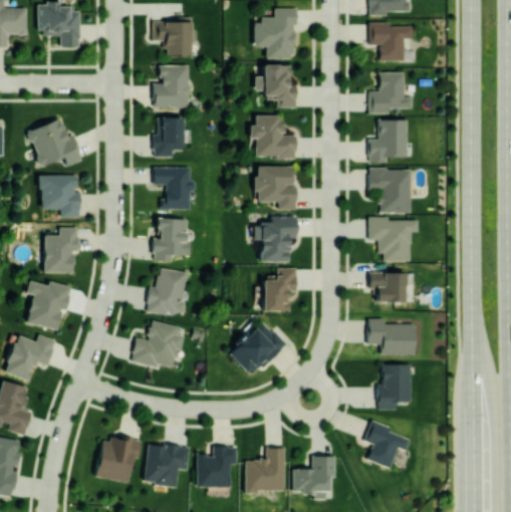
[(27,35),(28,8),(5,8),(5,0),(0,0),(0,47),(8,48),(9,34),(27,35)]
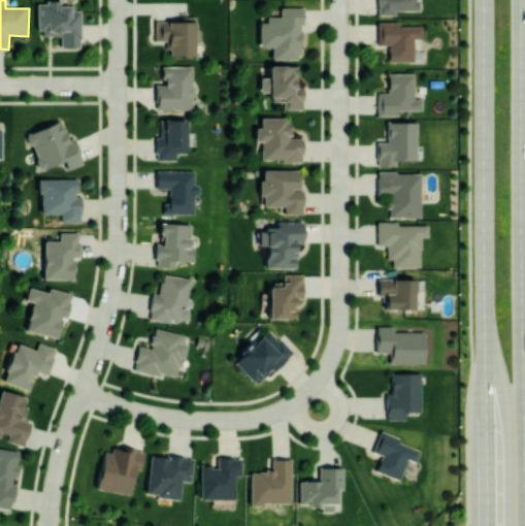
[(380,0),(381,17),(398,17),(398,12),(422,12),(421,0),(380,0)]
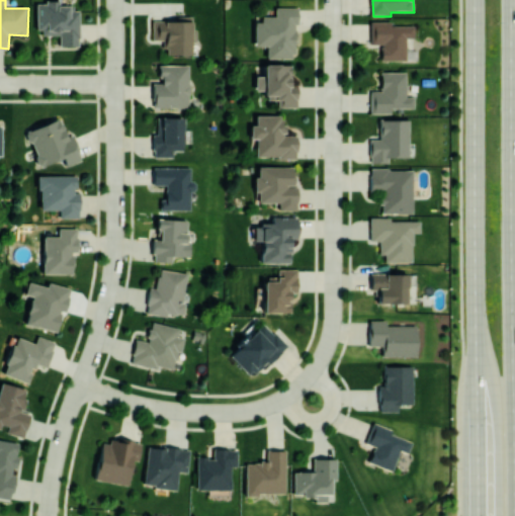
[(38,3),(38,34),(61,34),(61,47),(81,48),(81,8),(54,7),(54,3),(38,3)]
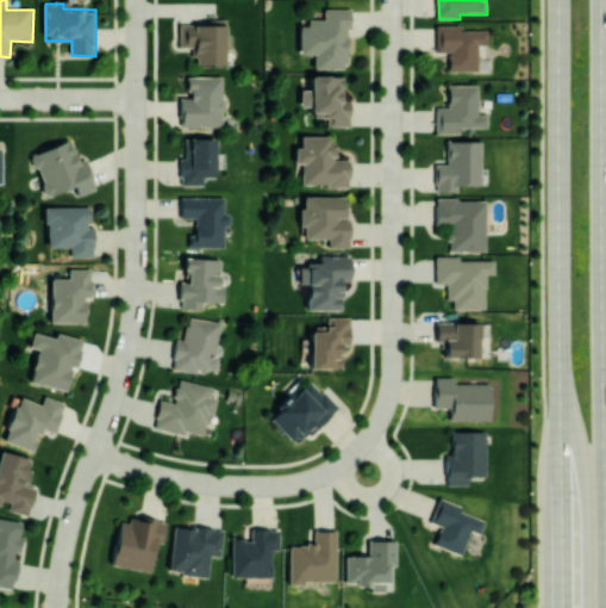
[(303,56),(317,56),(317,70),(351,70),(350,10),(326,10),(326,20),(311,20),(311,28),(303,28),(303,56)]
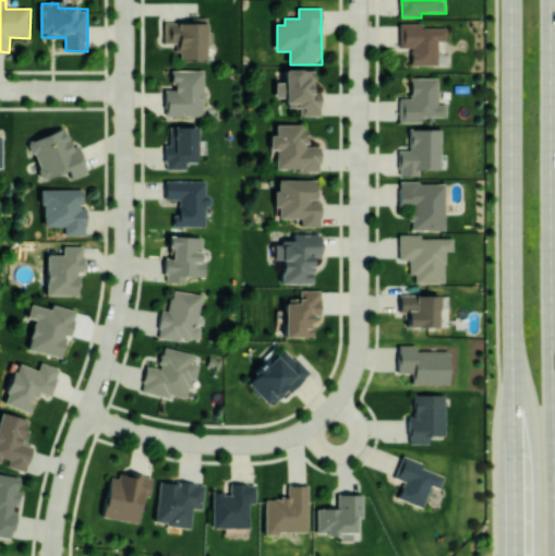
[(166,24),(167,45),(180,44),(180,61),(209,60),(209,19),(191,19),(191,24),(166,24)]
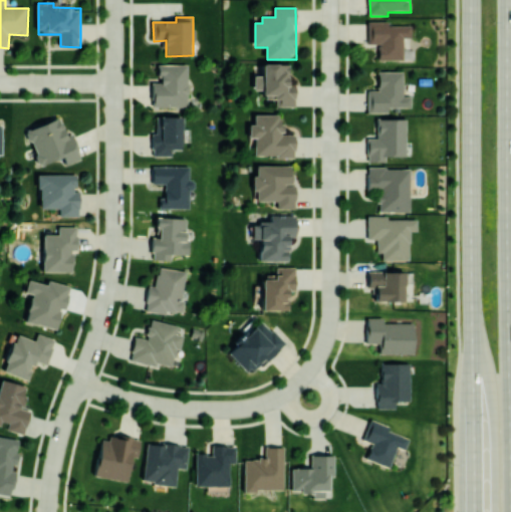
[(380,61),(405,61),(406,39),(414,39),(414,25),(370,24),(369,45),(380,45),(380,61)]
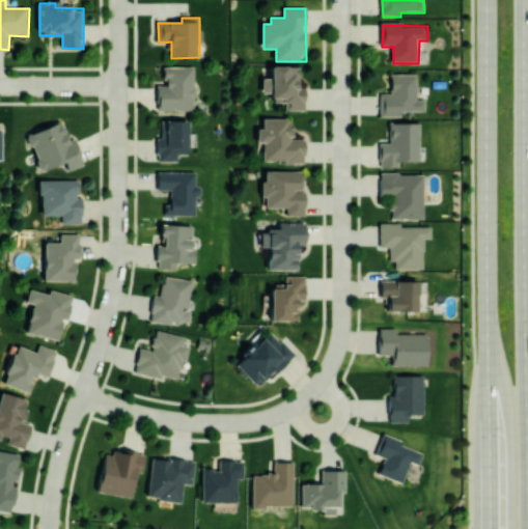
[(197,68),(166,67),(166,86),(160,86),(160,112),(196,112),(197,68)]
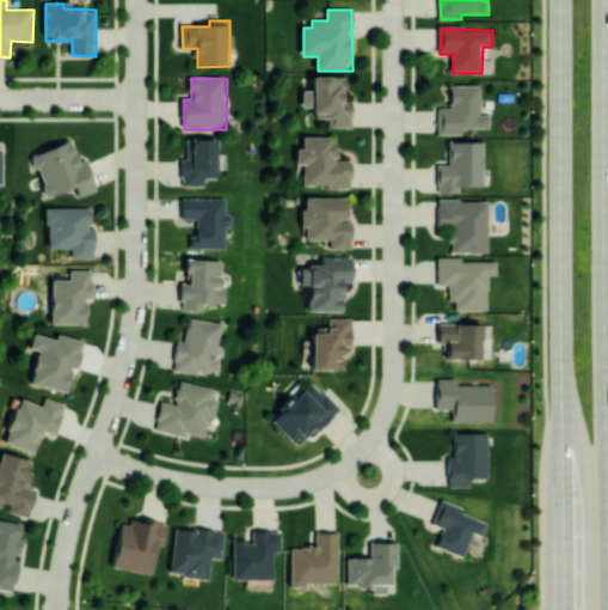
[(351,78),(314,78),(313,92),(305,91),(304,108),(314,109),(314,117),(331,117),(330,128),(350,128),(351,78)]
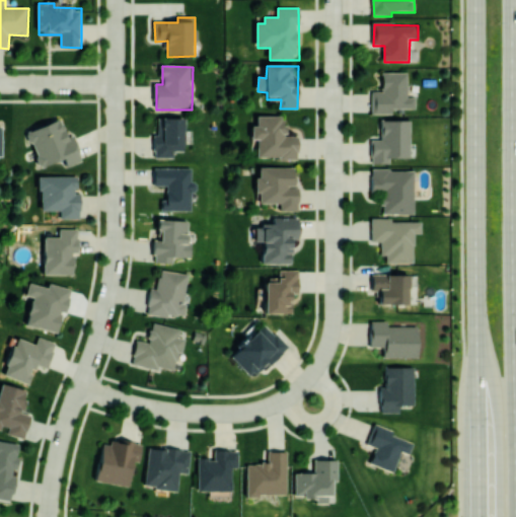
[(410,73),(384,73),(384,92),(373,92),(373,116),(394,115),(394,109),(418,109),(417,97),(410,97),(410,73)]
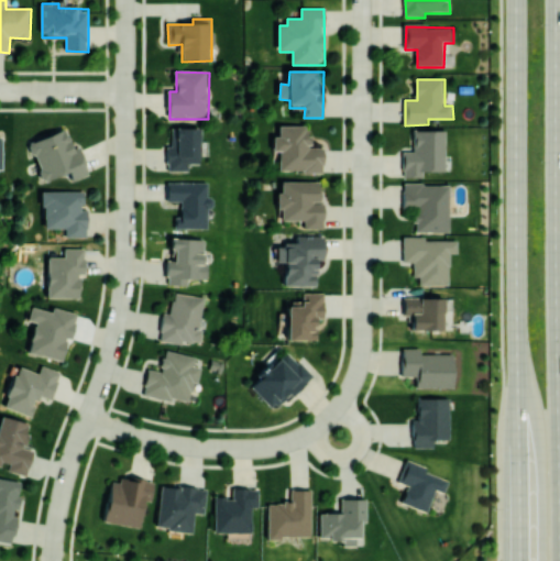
[(326,149),(313,149),(313,141),(308,141),(308,128),(281,128),(280,136),(274,136),(274,152),(281,152),(281,173),(326,173),(326,149)]
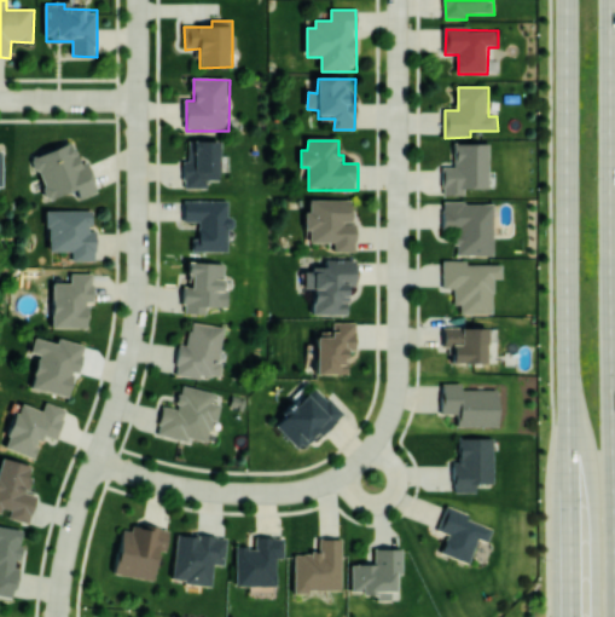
[(221,182),(221,142),(190,142),(190,162),(186,162),(186,189),(209,190),(209,182),(221,182)]
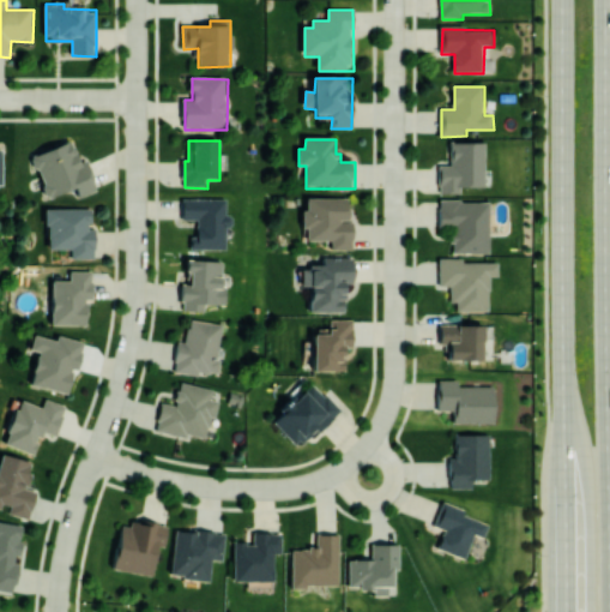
[(30,157),(36,173),(40,172),(49,199),(76,190),(79,199),(98,192),(89,165),(83,166),(73,142),(30,157)]
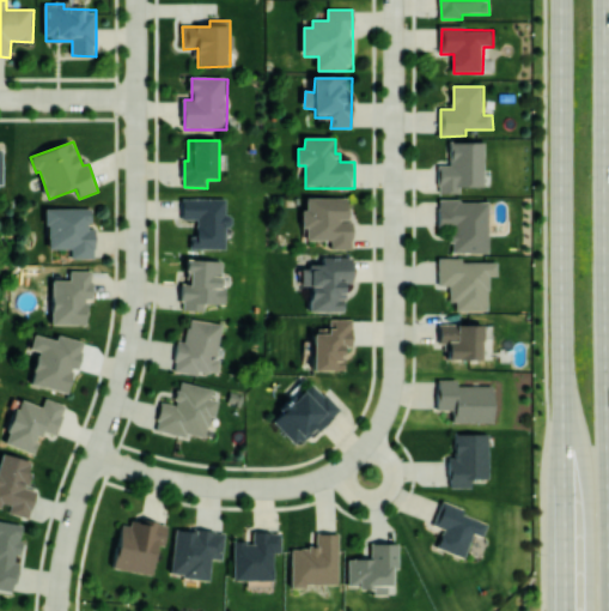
[(461,194),(462,187),(486,188),(488,144),(451,143),(450,167),(440,167),(440,194),(461,194)]
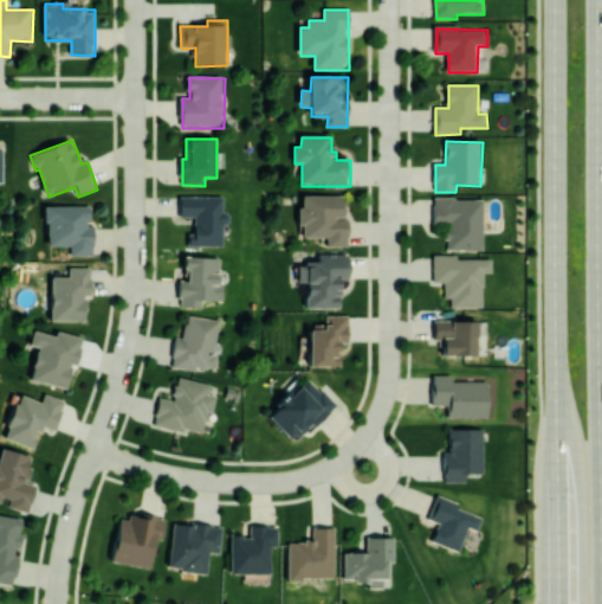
[(191,246),(225,248),(226,198),(182,197),(182,217),(196,218),(196,235),(191,235),(191,246)]
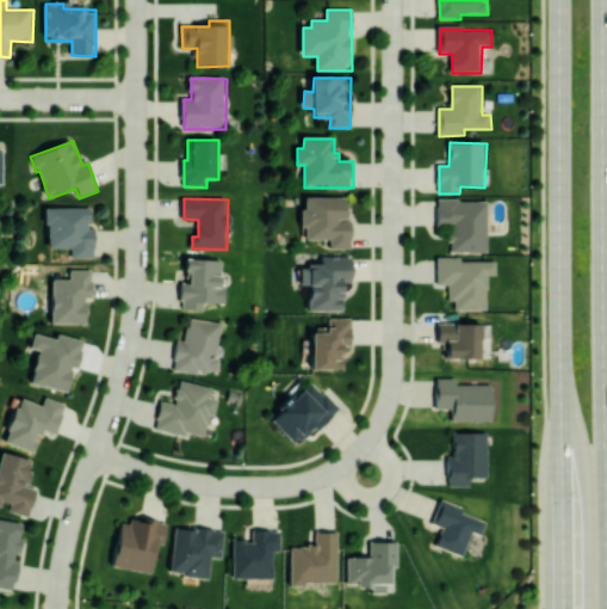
[(352,250),(352,198),(307,198),(307,209),(303,209),(303,240),(330,240),(330,250),(352,250)]
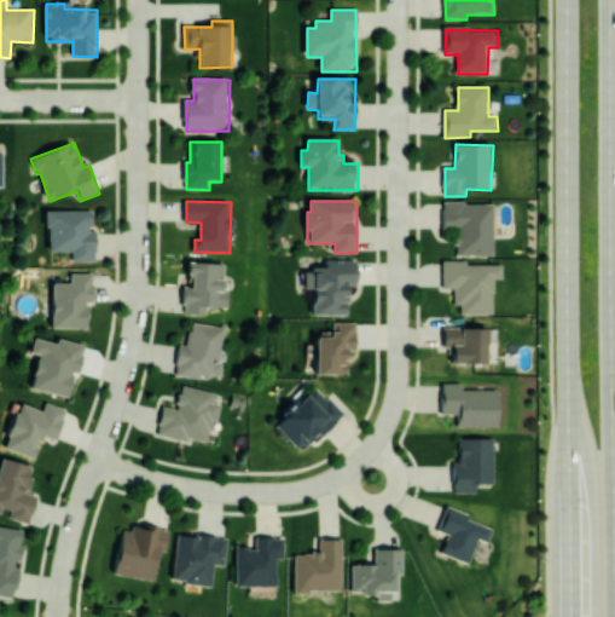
[(497,257),(497,203),(445,203),(445,229),(460,229),(460,257),(497,257)]
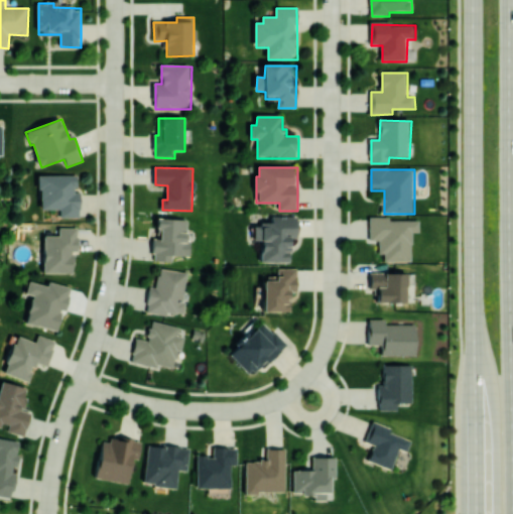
[(78,176),(41,176),(40,211),(60,211),(60,218),(81,218),(81,193),(78,193),(78,176)]
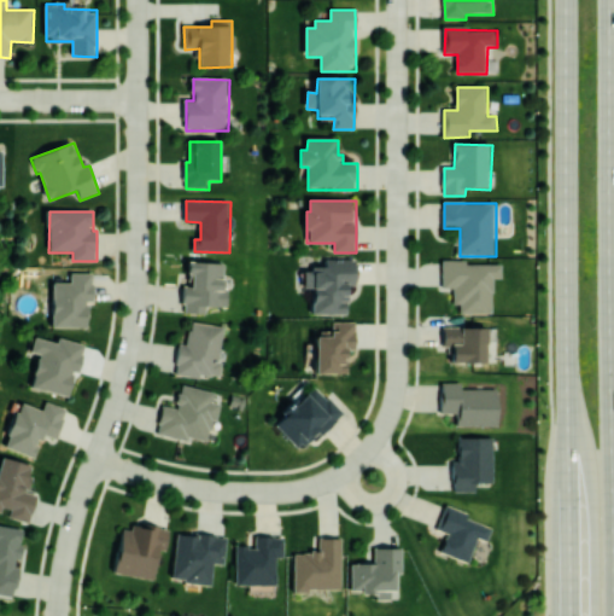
[(348,315),(348,285),(356,285),(357,260),(326,260),(326,268),(314,268),(314,274),(305,274),(305,289),(314,290),(314,314),(348,315)]
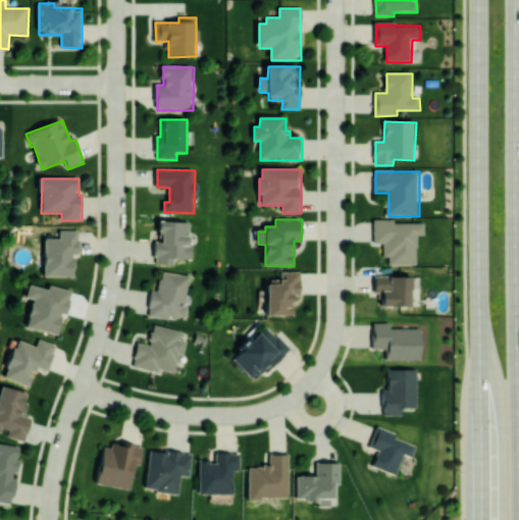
[(390,265),(418,265),(418,236),(426,236),(426,223),(395,223),(395,220),(375,220),(375,244),(384,244),(384,258),(390,258),(390,265)]
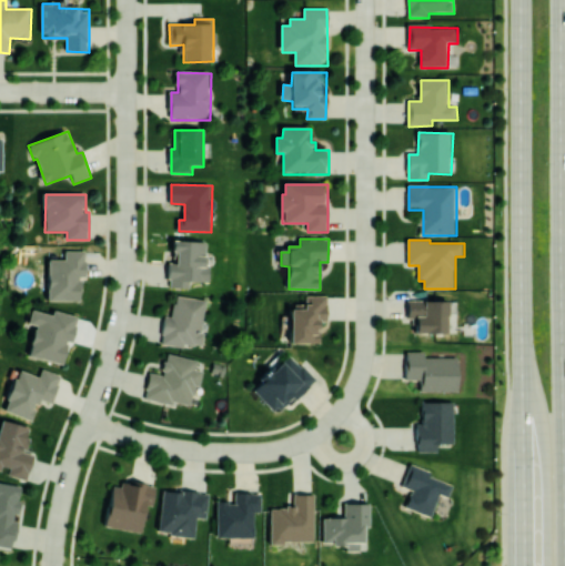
[(208,242),(175,241),(174,264),(171,264),(170,289),(191,290),(191,283),(210,284),(211,270),(207,270),(208,242)]
